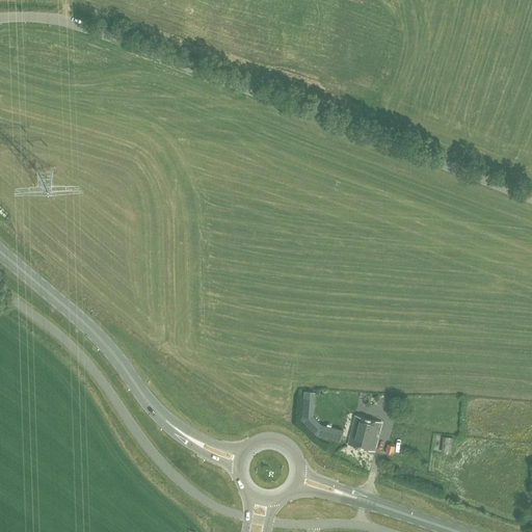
[(314,413),(317,390),(311,389),(308,411),(314,413)]
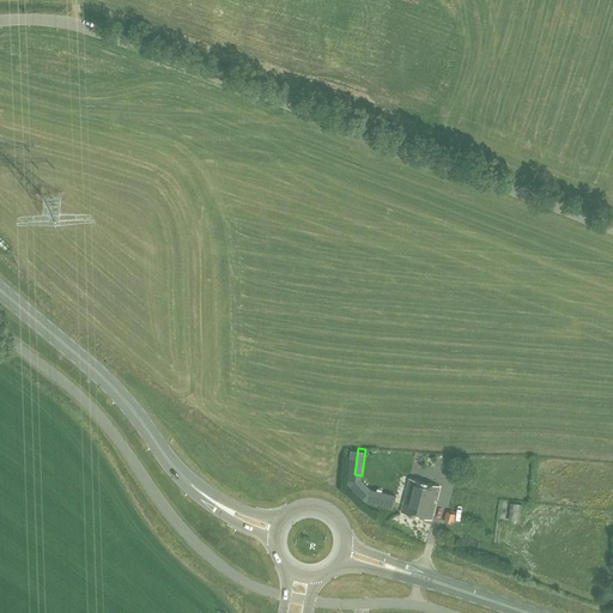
[(392,453),(390,462),(407,465),(408,455),(392,453)]
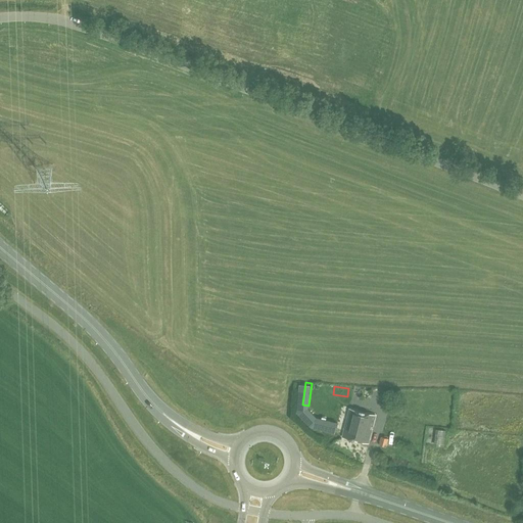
[(375,415),(349,408),(342,437),(368,443),(375,415)]
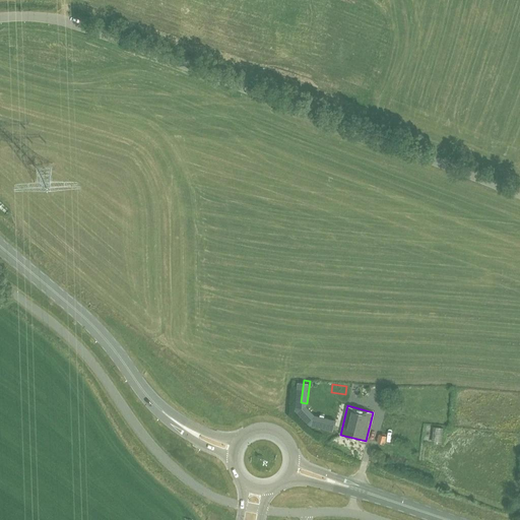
[(332,431),(335,420),(325,418),(323,429),(332,431)]
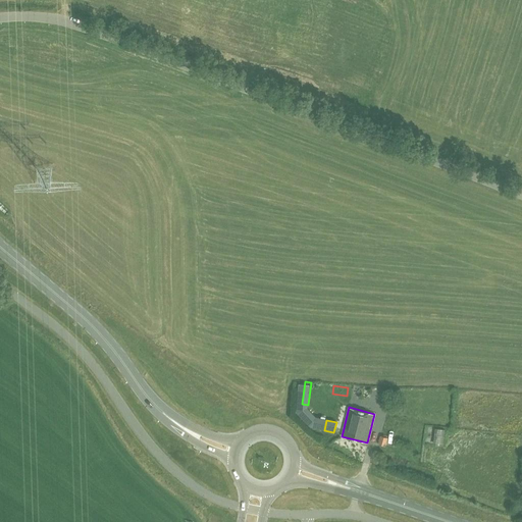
[(442,446),(445,430),(434,428),(432,445),(442,446)]
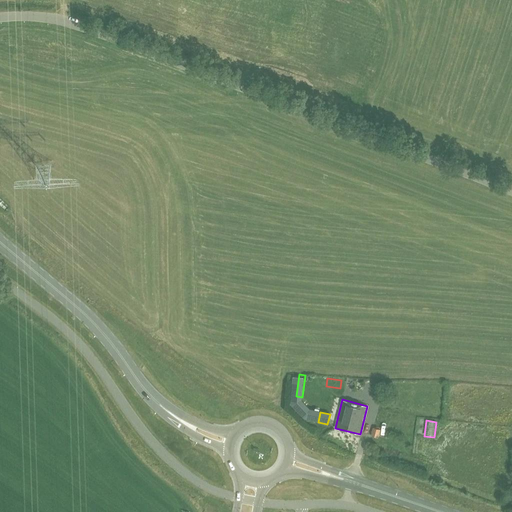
[(379,437),(380,429),(373,427),(371,435),(379,437)]
